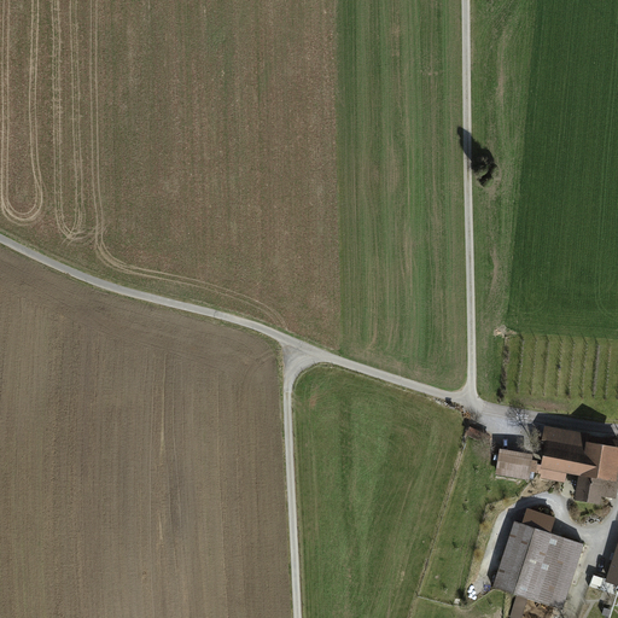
[(617,442),(586,436),(547,430),(544,447),(547,448),(542,476),(564,479),(565,470),(582,472),(577,497),(598,501),(599,493),(604,494),(604,491),(614,493),(617,479),(613,478),(617,447),(617,442)]
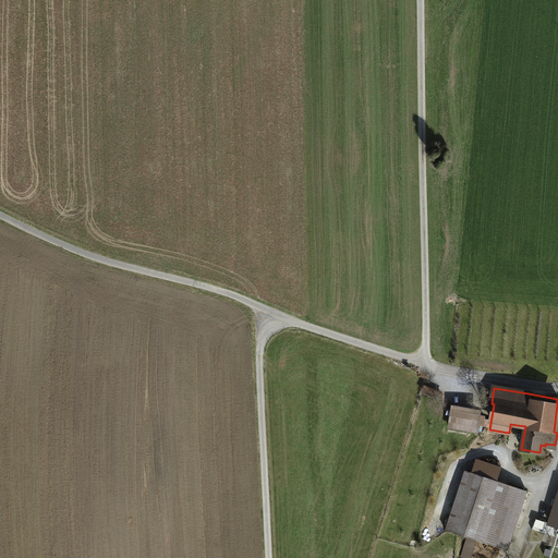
[(478,413),(452,409),(450,422),(476,426),(478,413)]
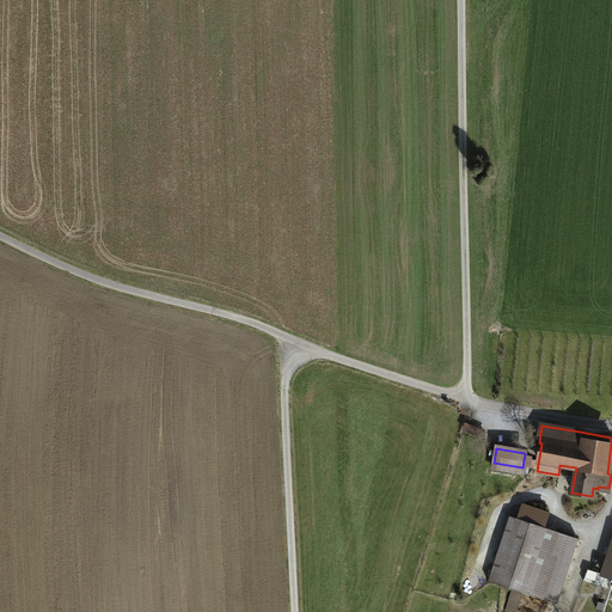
[(549,513),(522,505),(518,519),(530,522),(508,587),(549,600),(565,550),(573,552),(577,538),(544,527),(549,513)]
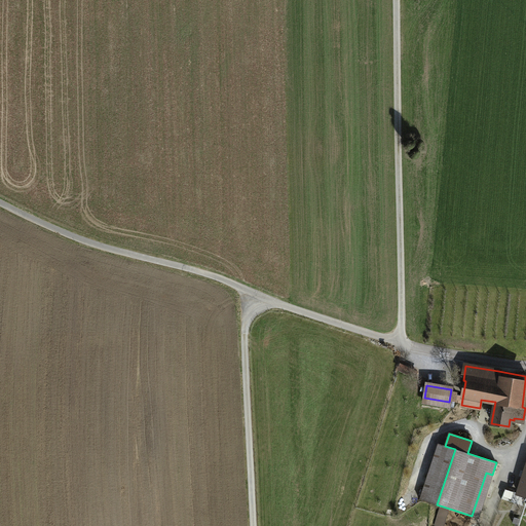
[(455,449),(445,446),(438,443),(419,498),(437,504),(455,449)]
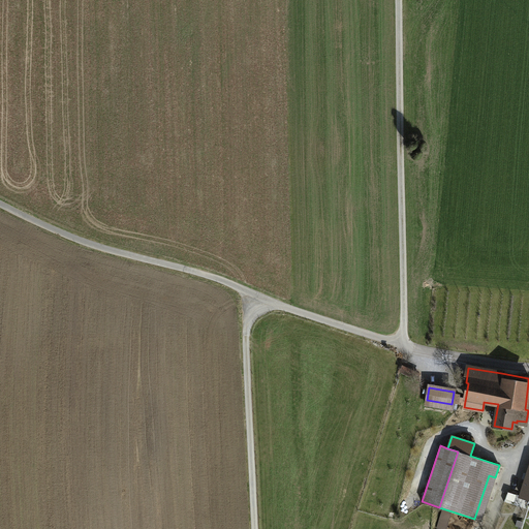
[(504,467),(499,465),(495,477),(489,475),(474,519),(480,522),(488,499),(494,501),(504,467)]
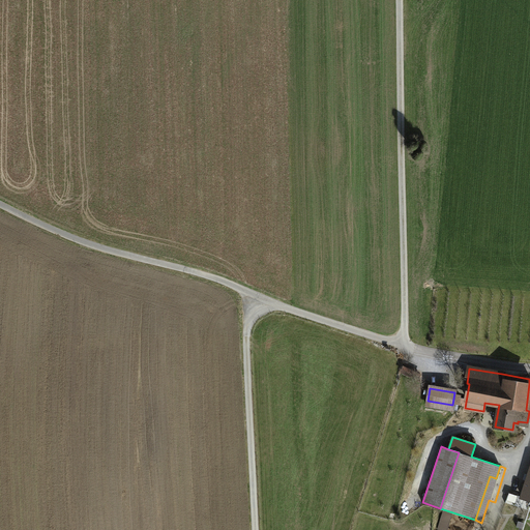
All buildings are outlined.
